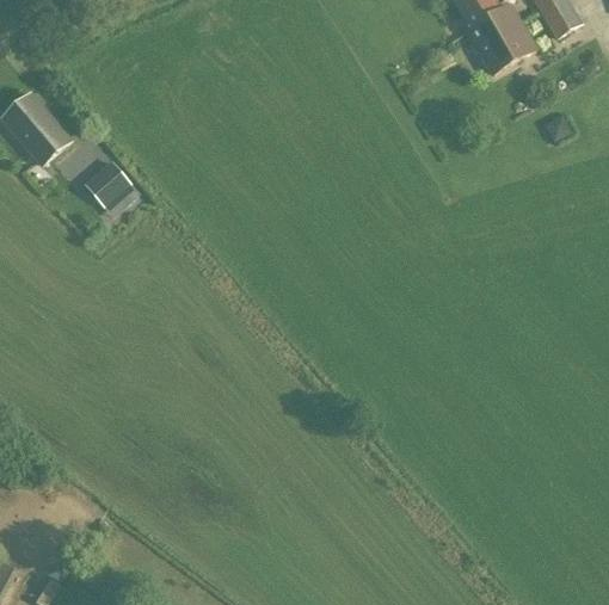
[(511,29),(520,24),(508,4),(499,8),(493,0),(454,0),(469,26),(471,26),(488,16),(498,32),(509,25),(511,29)]
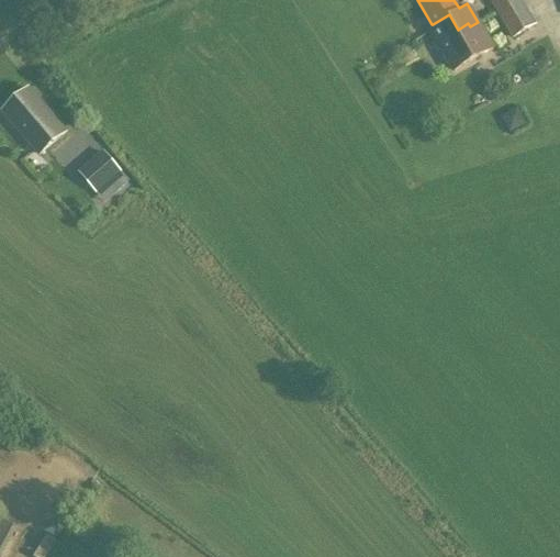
[(489,0),(510,35),(535,20),(523,0),(489,0)]
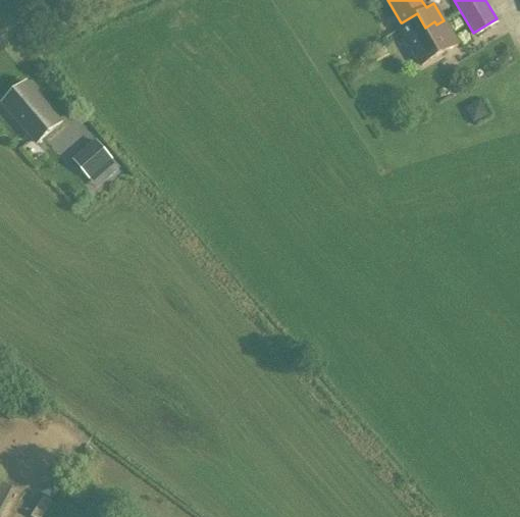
[(402,22),(401,22),(397,24),(419,62),(455,41),(444,20),(436,24),(434,21),(425,28),(417,13),(402,22)]
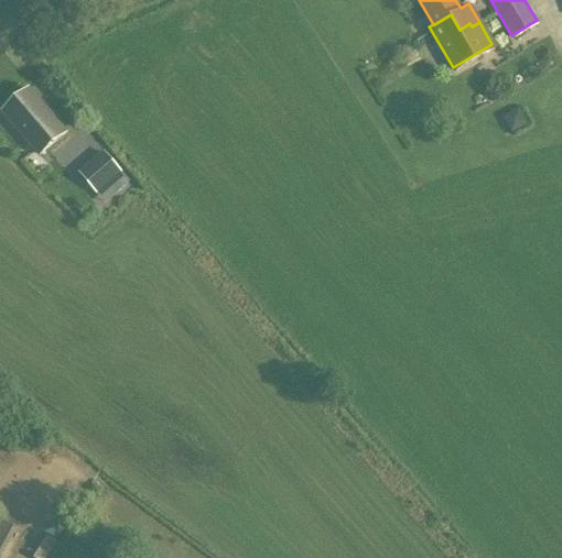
[(25,86),(0,107),(38,151),(63,130),(25,86)]
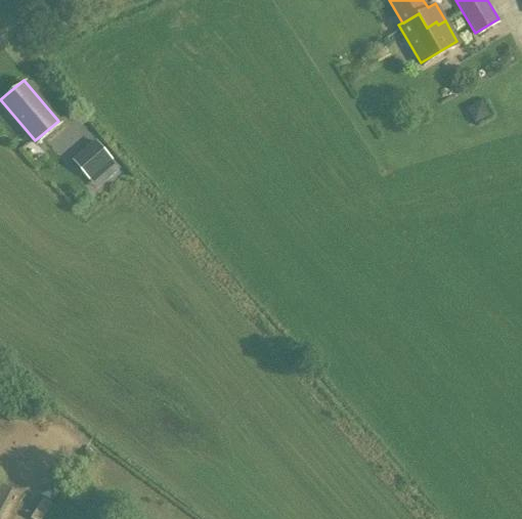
[(475,118),(491,110),(484,94),(468,102),(475,118)]
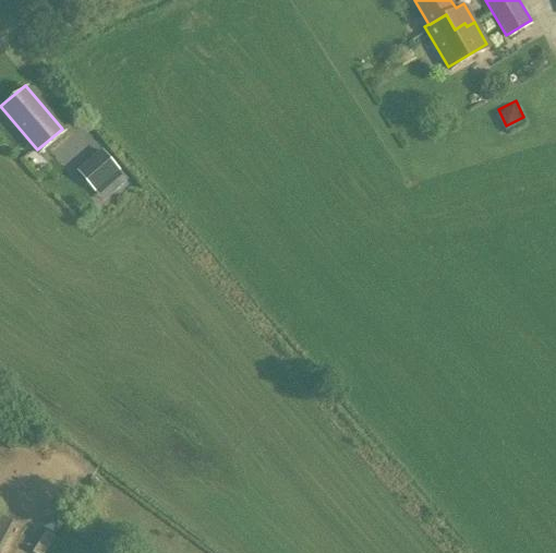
[(77,160),(99,195),(129,178),(107,142),(77,160)]
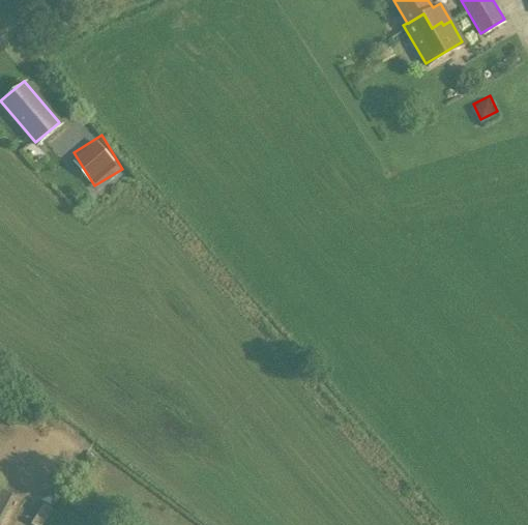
[(0,515),(6,503),(12,493),(0,486),(0,515)]
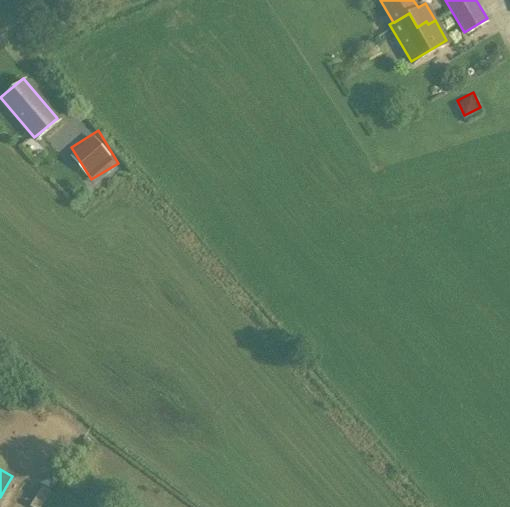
[(41,506),(49,485),(40,482),(32,503),(41,506)]
